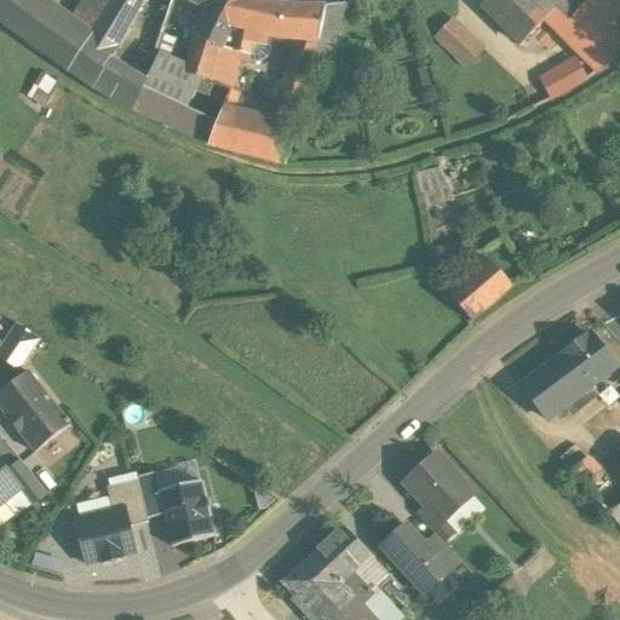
[(44,6),(35,0),(0,0),(0,22),(69,70),(85,46),(90,38),(79,30),(44,6)]
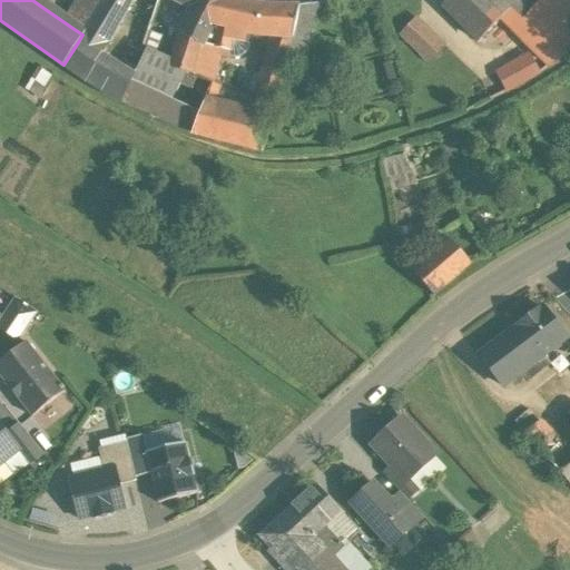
[(101,0),(89,0),(72,28),(82,35),(102,1),(101,0)]
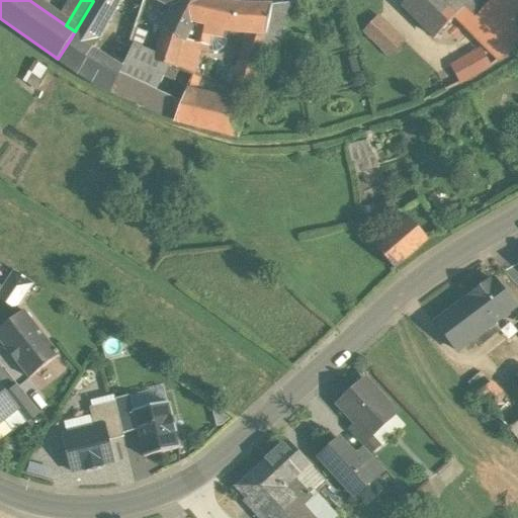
[(115,7),(102,0),(93,0),(93,1),(75,31),(71,38),(90,51),(101,31),(102,31),(115,7)]
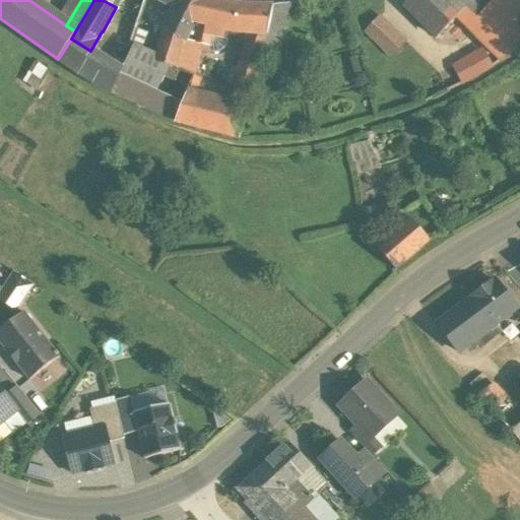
[(204,0),(167,0),(177,5),(161,31),(182,43),(184,41),(193,23),(204,0)]
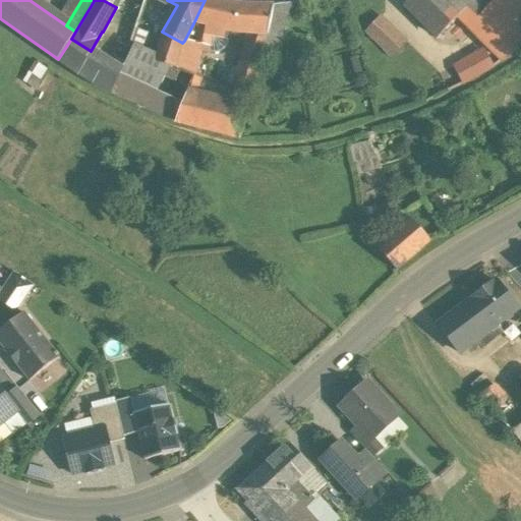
[(238,5),(213,0),(205,0),(193,23),(196,24),(225,31),(235,33),(249,34),(266,35),(268,35),(273,6),(238,5)]
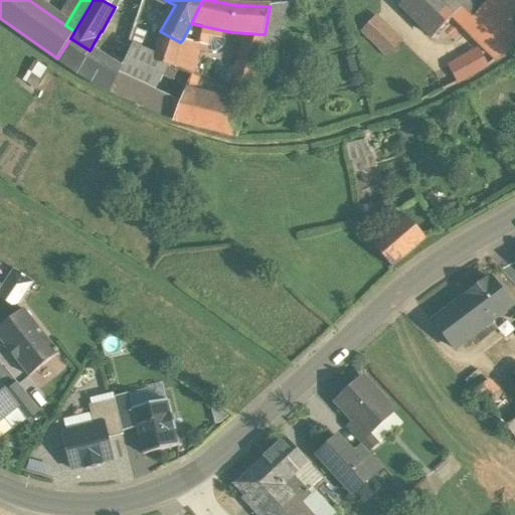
[(407,0),(399,8),(431,39),(453,18),(495,60),(513,48),(486,20),(477,31),(468,22),(477,12),(480,10),(475,5),(463,17),(444,0),(407,0)]
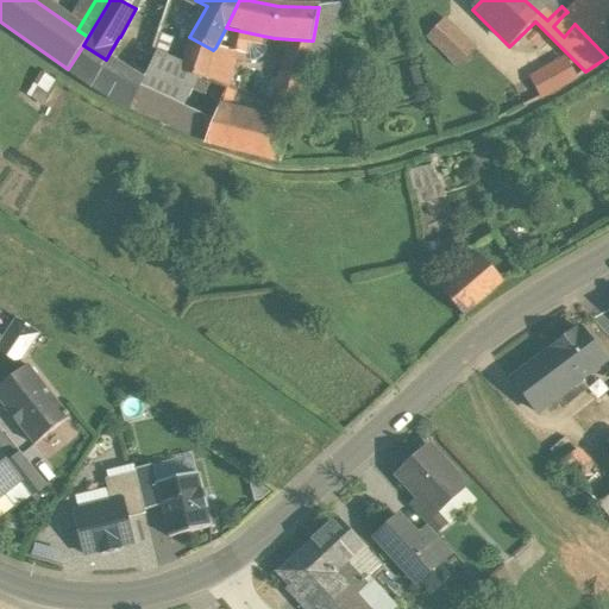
[(556,0),(525,0),(547,20),(562,6),(556,0)]
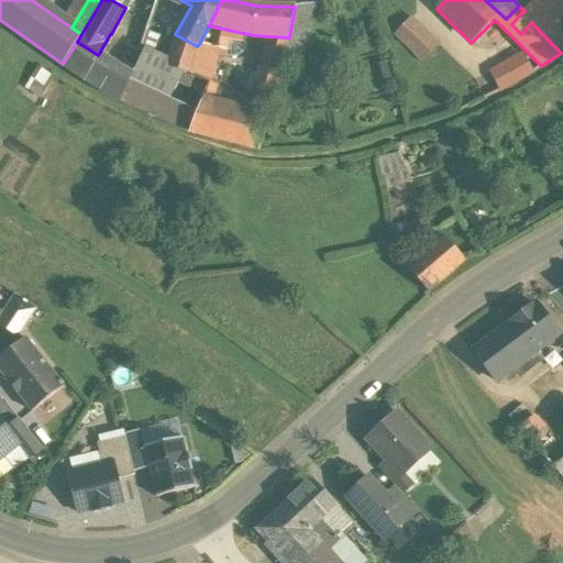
[(533,0),(525,11),(521,13),(531,22),(561,53),(562,51),(562,3),(559,0),(533,0)]
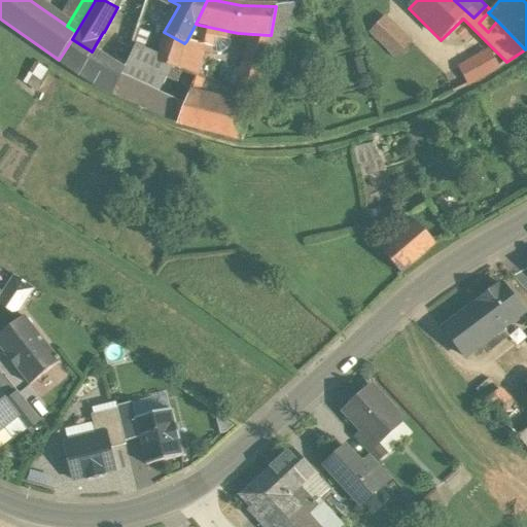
[(291,4),(276,6),(271,35),(285,36),(291,4)]
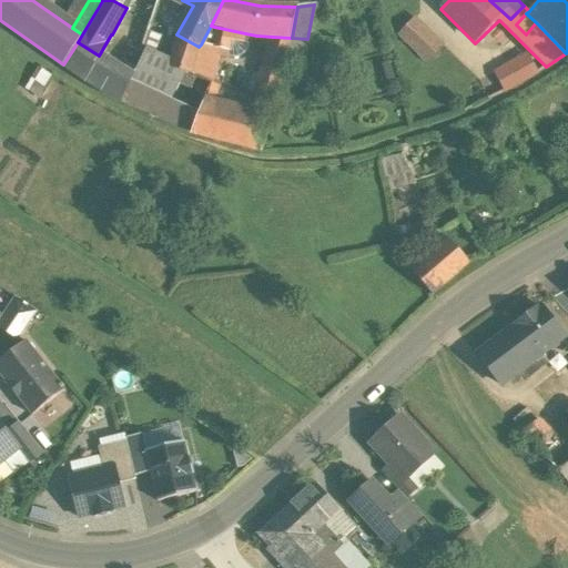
[(536,22),(526,13),(516,24),(526,34),(536,22)]
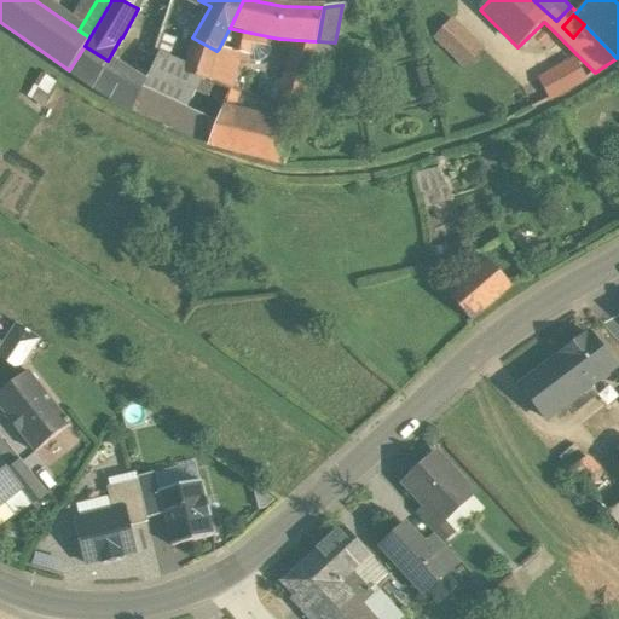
[(482,48),(453,21),(435,39),(466,67),(482,48)]
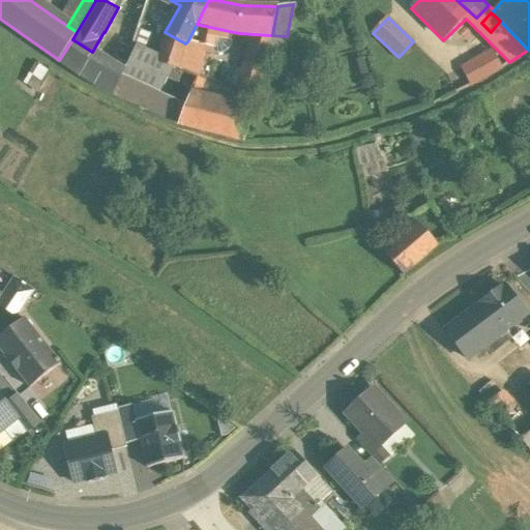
[(197,24),(187,41),(196,43),(200,25),(197,24)]
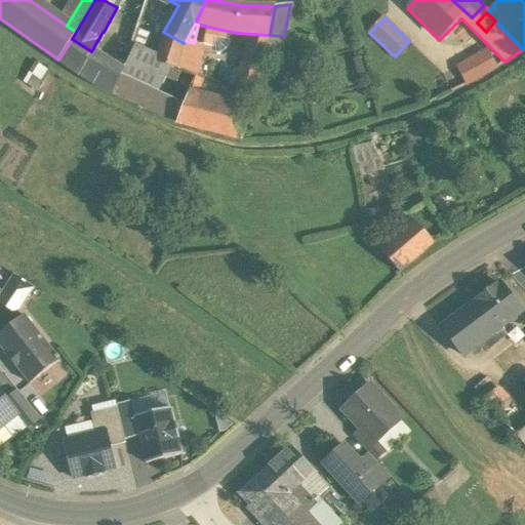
[(227,31),(198,25),(194,43),(201,45),(208,47),(209,47),(212,37),(225,39),(227,31)]
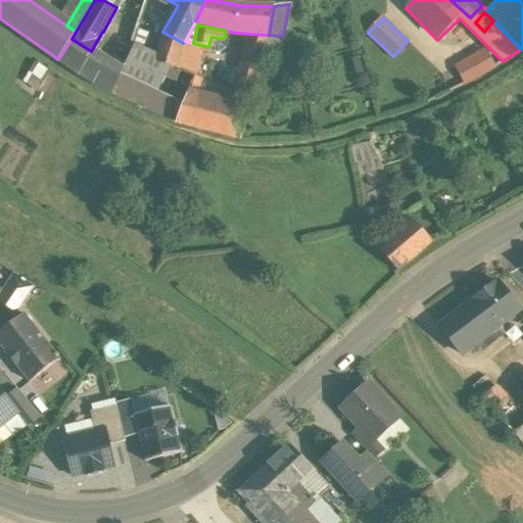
[(91,51),(72,39),(58,59),(95,85),(111,92),(119,74),(133,51),(128,48),(102,32),(91,51)]
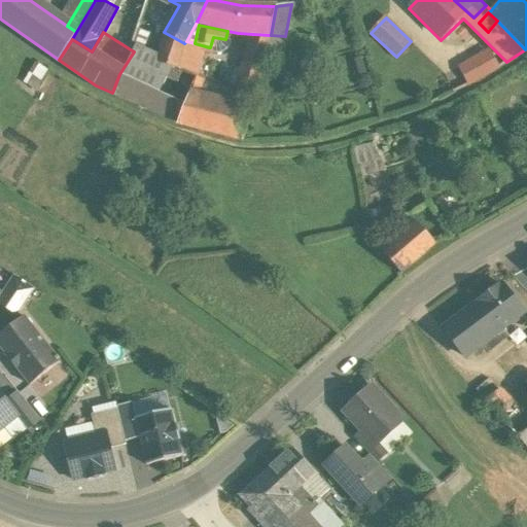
[(184,43),(164,32),(163,63),(177,69),(184,43)]
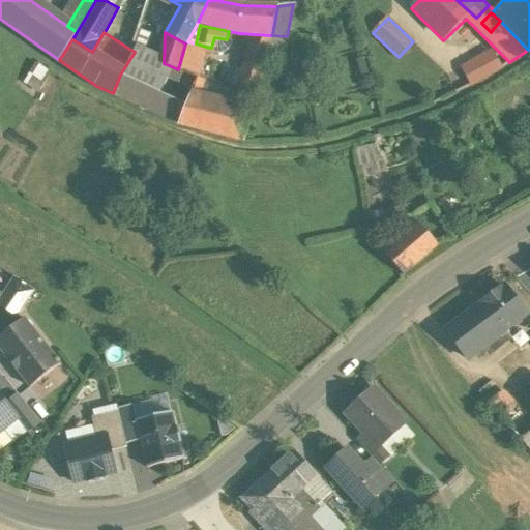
[(254,34),(237,106),(249,109),(264,62),(270,35),(254,34)]
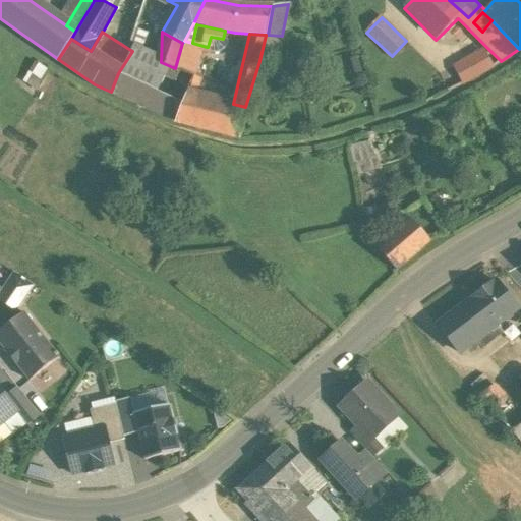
[(268,35),(266,35),(259,61),(276,64),(282,36),(268,35)]
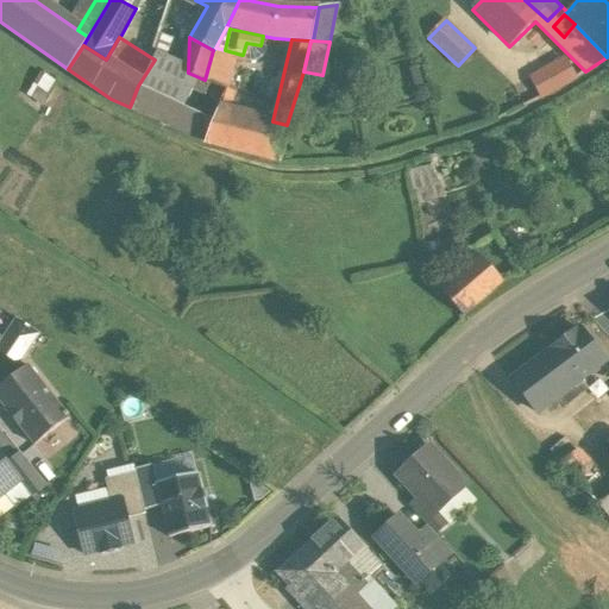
[(225,50),(215,48),(213,50),(205,80),(207,81),(225,89),(232,58),(233,52),(225,50)]
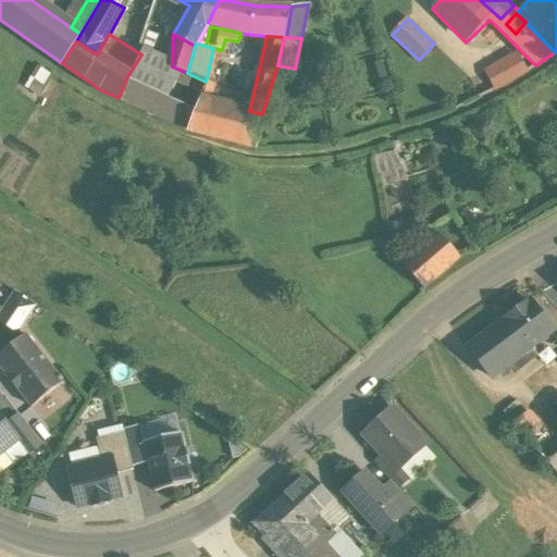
[(525,72),(515,53),(485,72),(495,89),(525,72)]
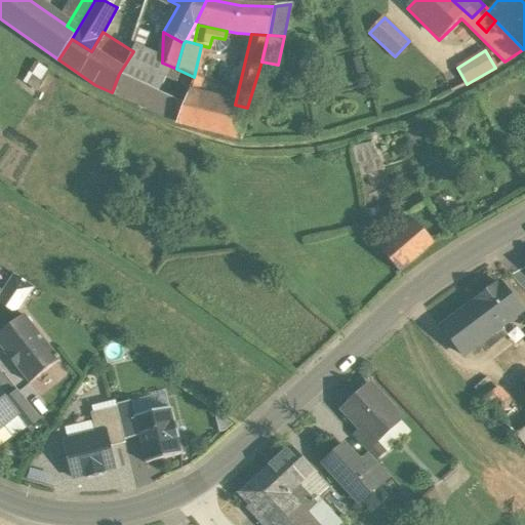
[(162,63),(133,51),(119,74),(187,104),(192,95),(194,78),(194,77),(178,70),(162,63)]
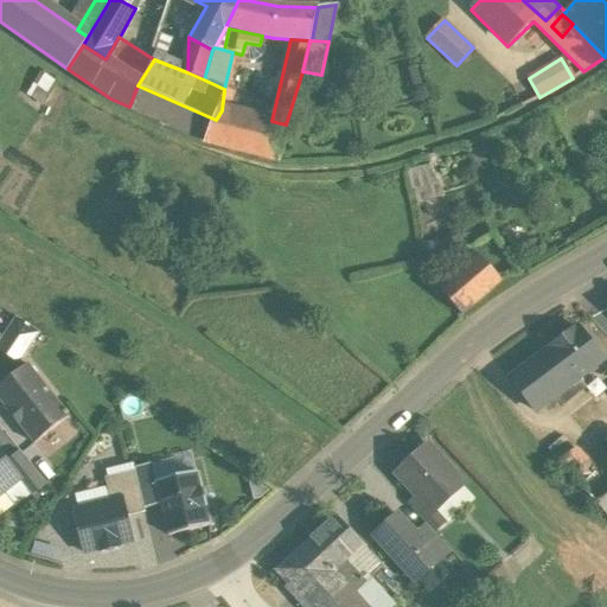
[(216,120),(138,85),(129,107),(204,141),(216,120)]
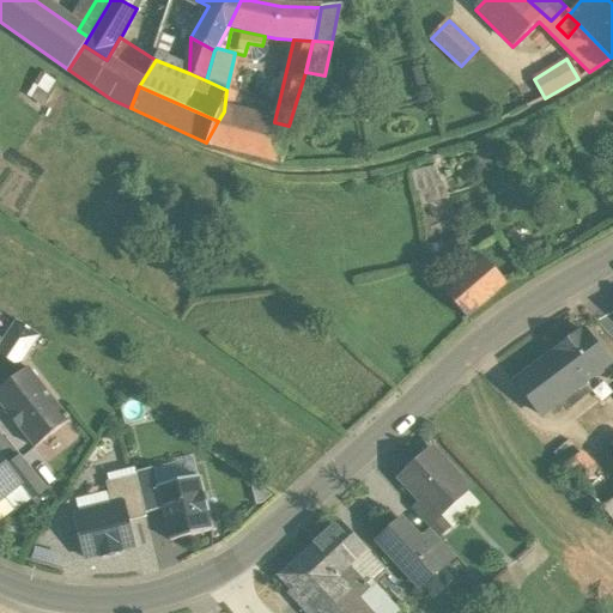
[(234,92),(226,91),(224,111),(232,113),(234,92)]
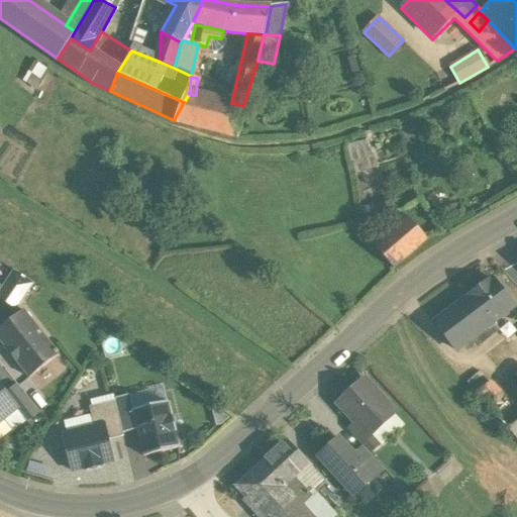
[(231,103),(199,96),(196,95),(189,94),(184,102),(174,120),(173,121),(235,137),(244,106),(243,106),(231,103)]
